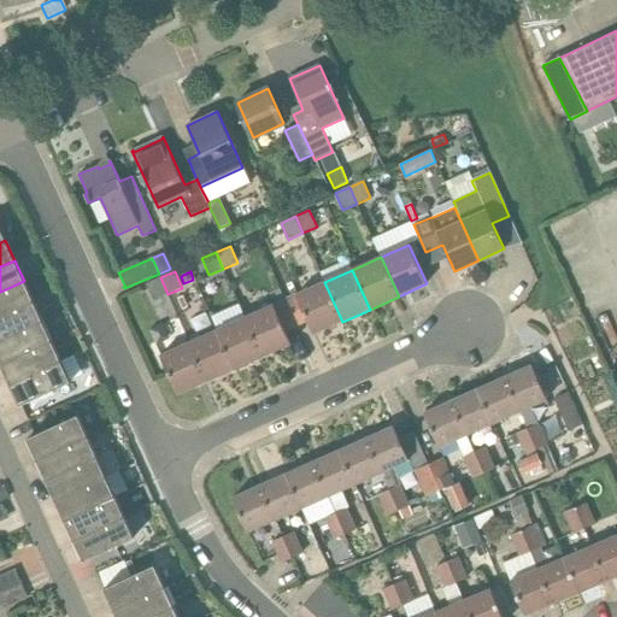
[(146,283),(153,300),(168,294),(160,277),(146,283)]
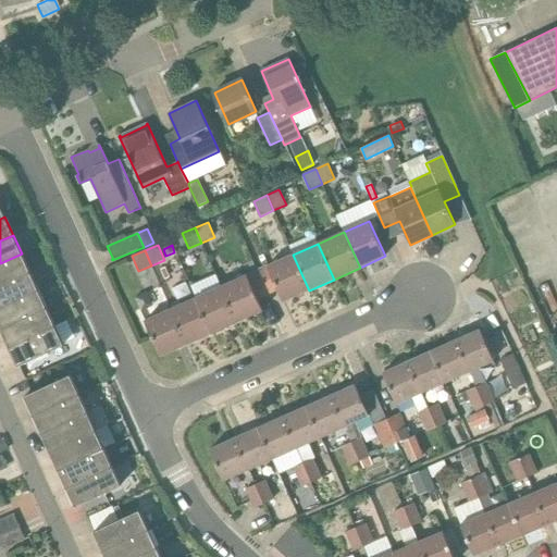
[(0,285),(31,272),(22,254),(0,263),(0,285)]
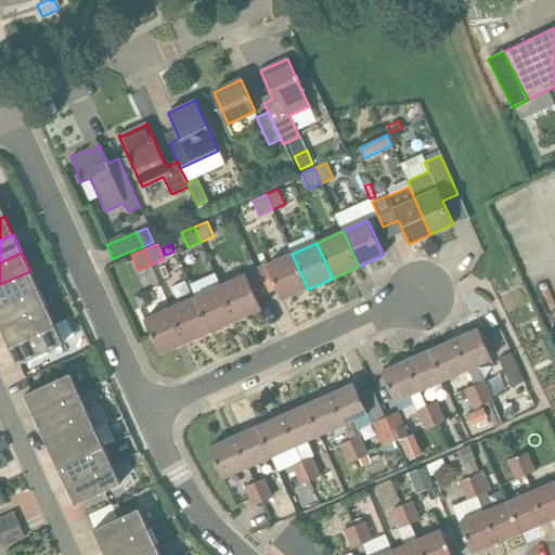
[(266,265),(256,269),(267,293),(276,288),(282,300),(308,289),(292,254),(267,266),(266,265)]
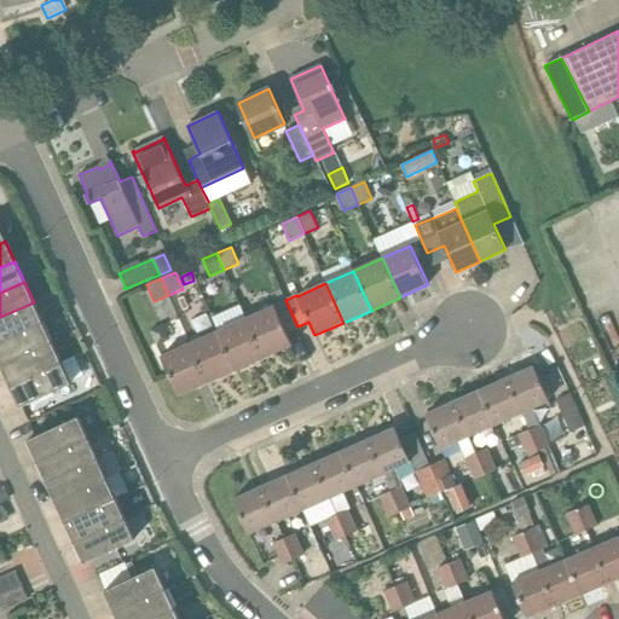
[(287,333),(298,327),(285,300),(246,318),(264,358),(291,346),(287,333)]
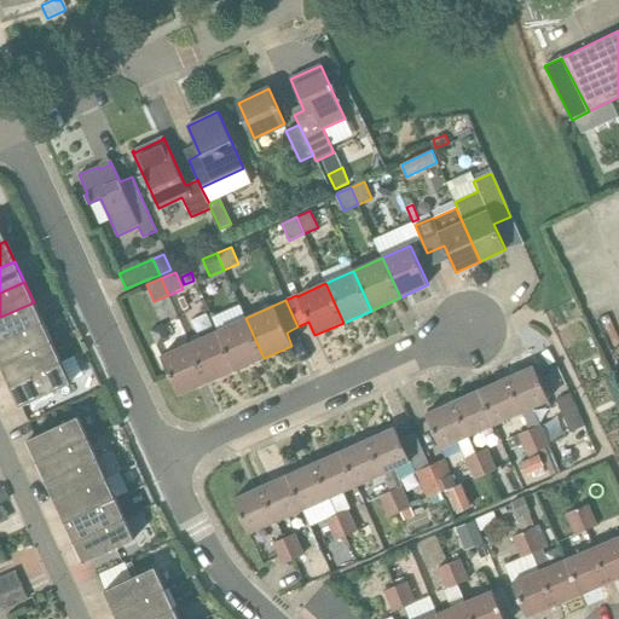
[(0,341),(44,323),(34,302),(0,317),(0,341)]
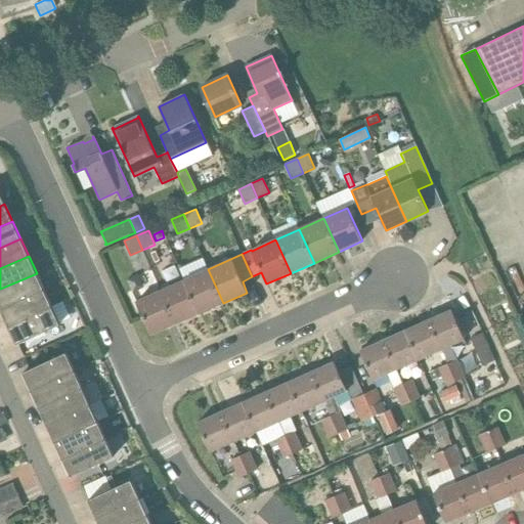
[(208,269),(184,280),(200,313),(223,303),(208,269)]
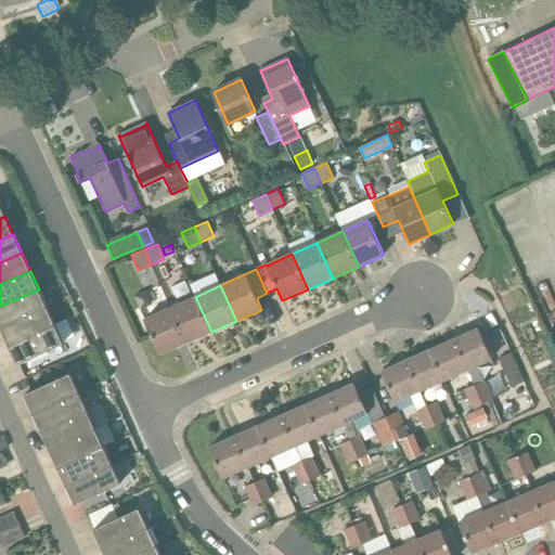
[(0,324),(1,328),(47,307),(39,289),(0,306),(0,324)]
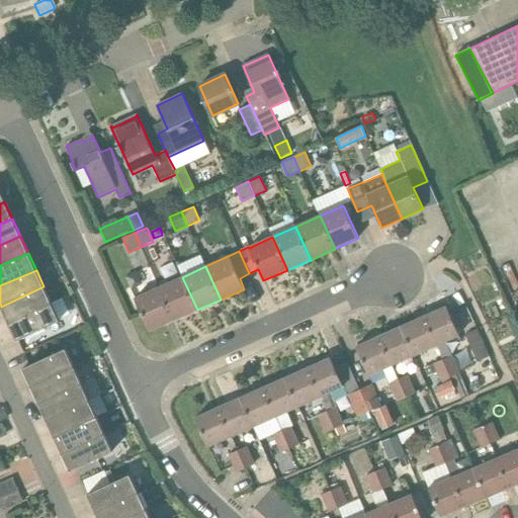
[(159,287),(173,321),(197,310),(182,277),(159,287)]
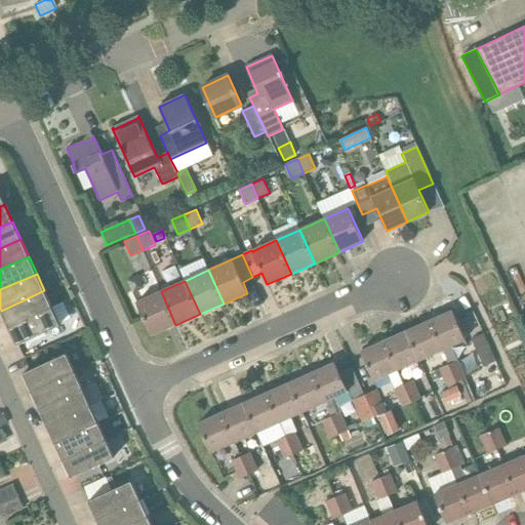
[(9,327),(52,308),(44,290),(1,311),(9,327)]
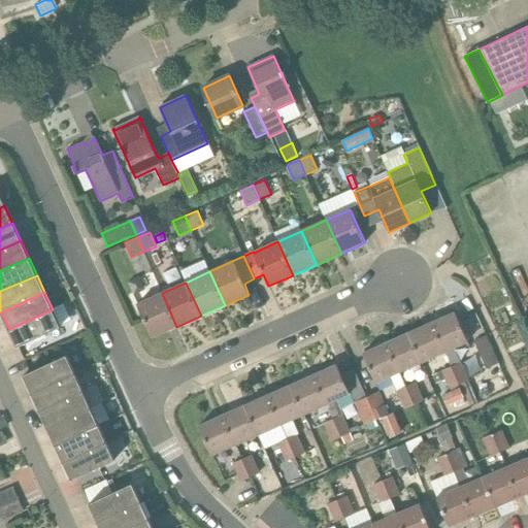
[(137,304),(153,337),(176,327),(162,293),(137,304)]
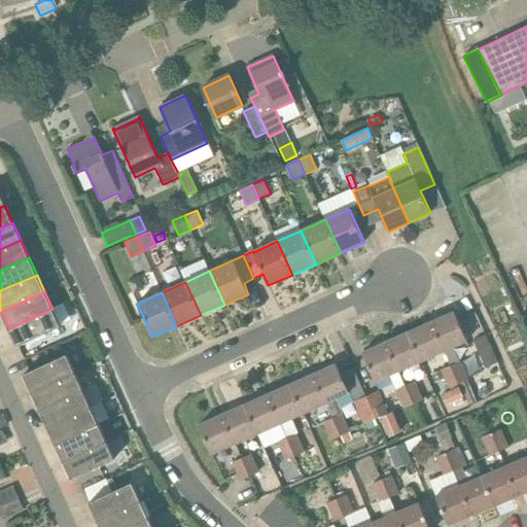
[(53,309),(9,328),(18,346),(61,326),(53,309)]
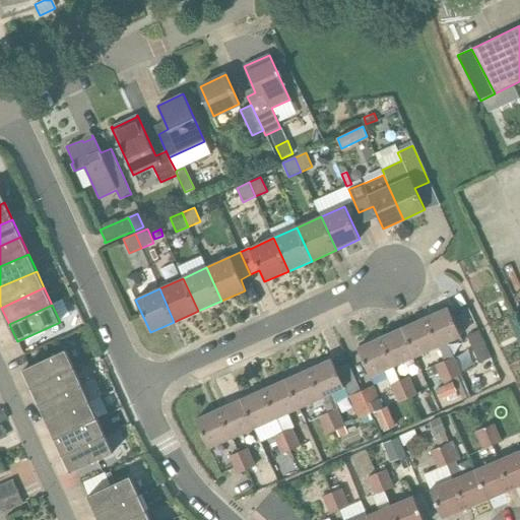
[(447,343),(461,336),(448,308),(426,318),(438,346),(445,361),(452,379),(453,378),(463,399),(470,396),(447,343)]
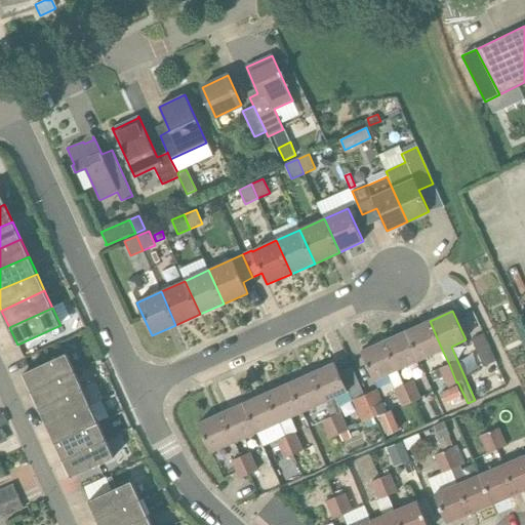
[(419,360),(442,350),(430,321),(407,331),(419,360)]
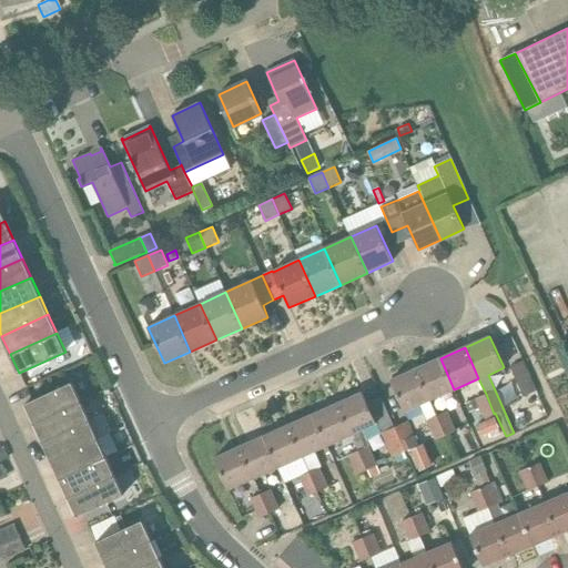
[(429,401),(454,389),(440,358),(415,369),(429,401)]
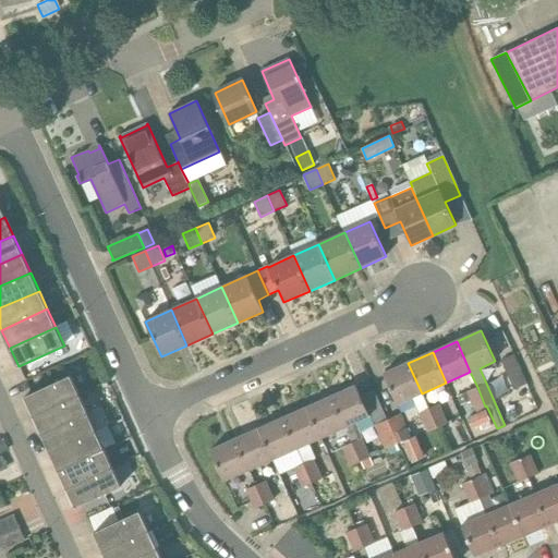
[(428,409),(422,393),(408,363),(384,374),(397,404),(413,397),(428,432),(437,427),(428,409)]
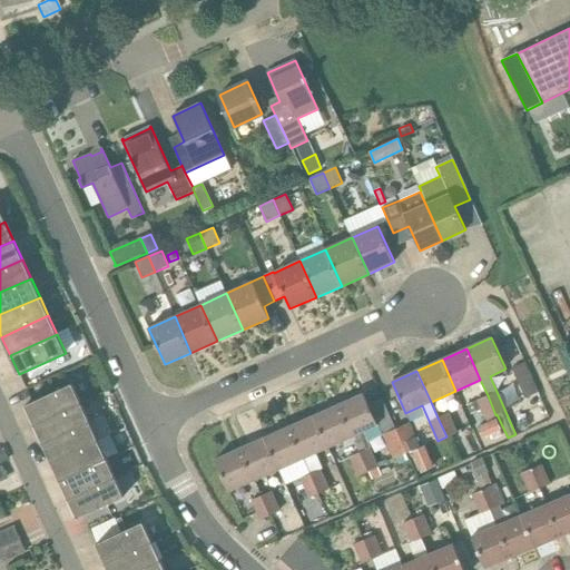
[(519,385),(524,399),(539,393),(533,380),(519,385)]
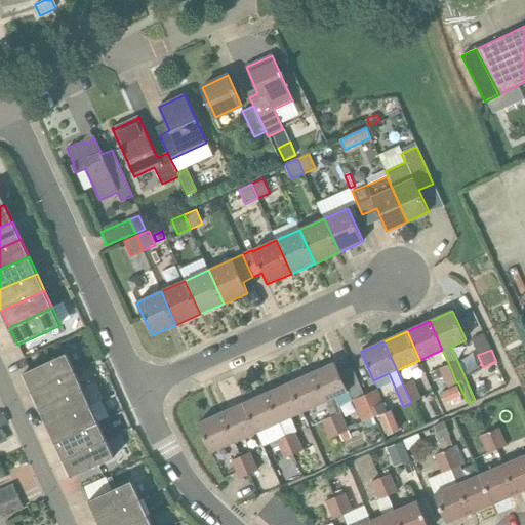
[(32,391),(74,371),(67,354),(24,373),(32,391)]
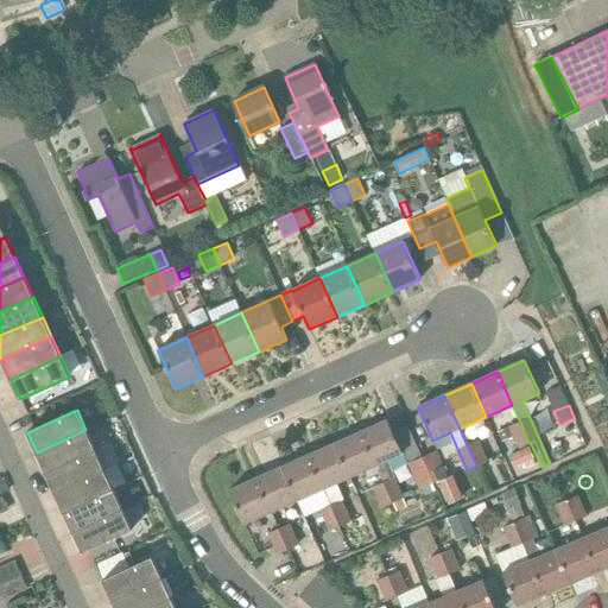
[(361,432),(377,466),(403,454),(388,420),(361,432)]
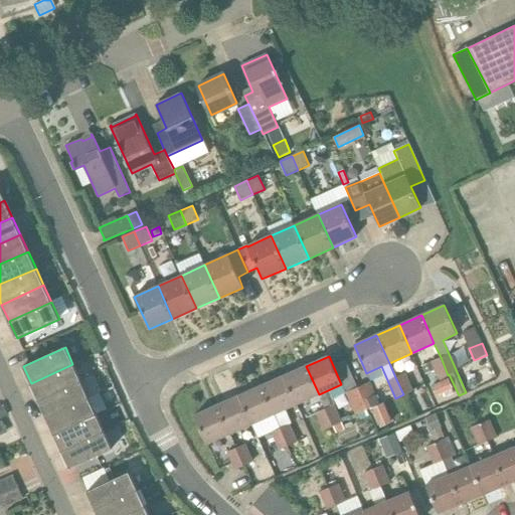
[(439,379),(448,375),(441,357),(431,361),(439,379)]
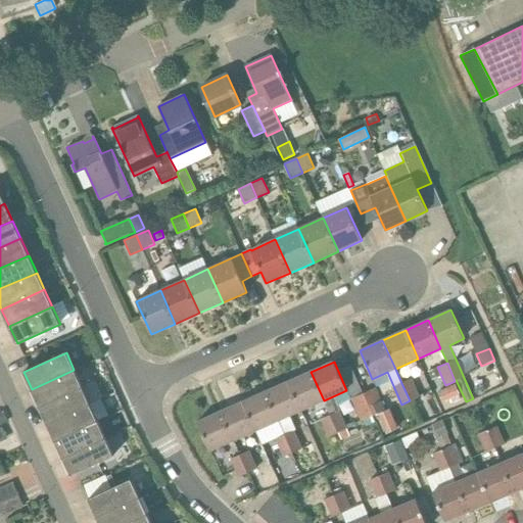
[(108,375),(104,365),(99,367),(103,377),(108,375)]
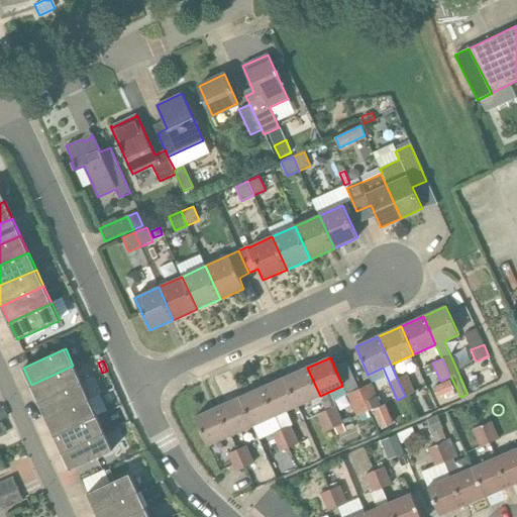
[(432,364),(423,368),(427,377),(436,373),(432,364)]
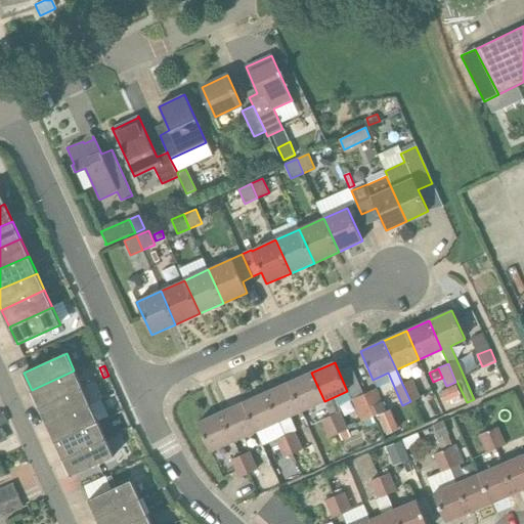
[(39,407),(82,388),(74,370),(32,390),(39,407)]
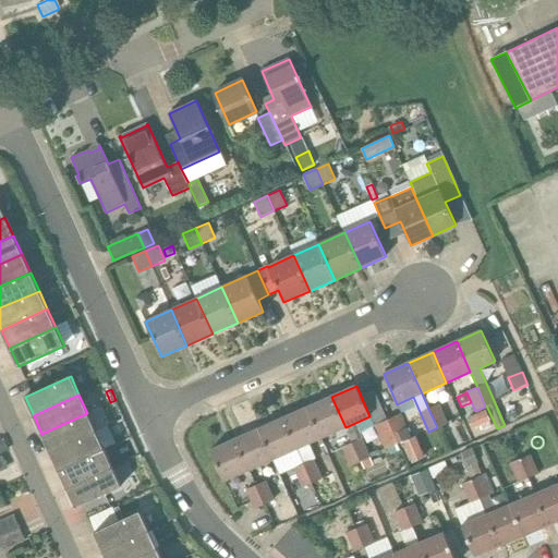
[(322,438),(346,427),(331,397),(307,407),(322,438)]
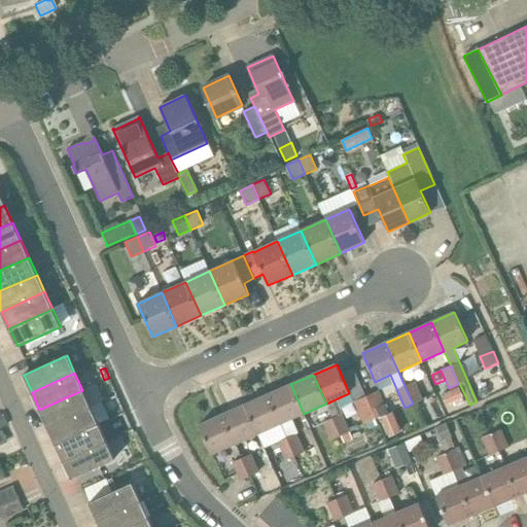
[(405,386),(413,403),(422,400),(414,382),(405,386)]
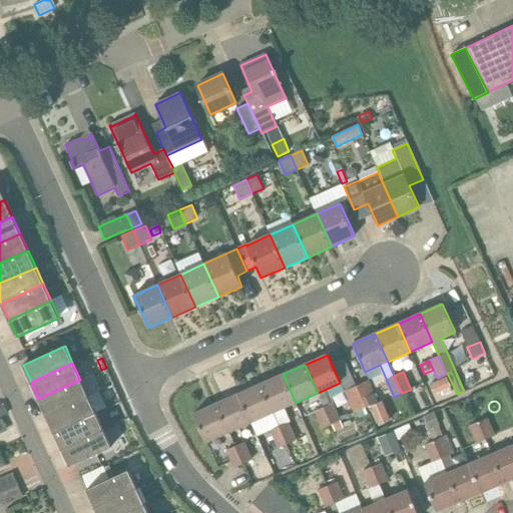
[(273,413),(296,403),(283,374),(261,384),(273,413)]
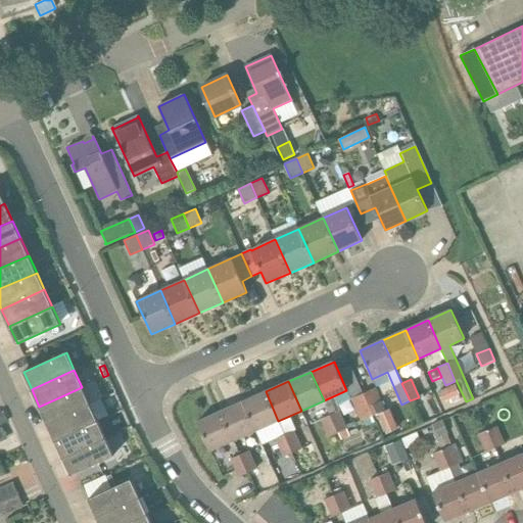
[(459,393),(455,384),(438,391),(442,401),(459,393)]
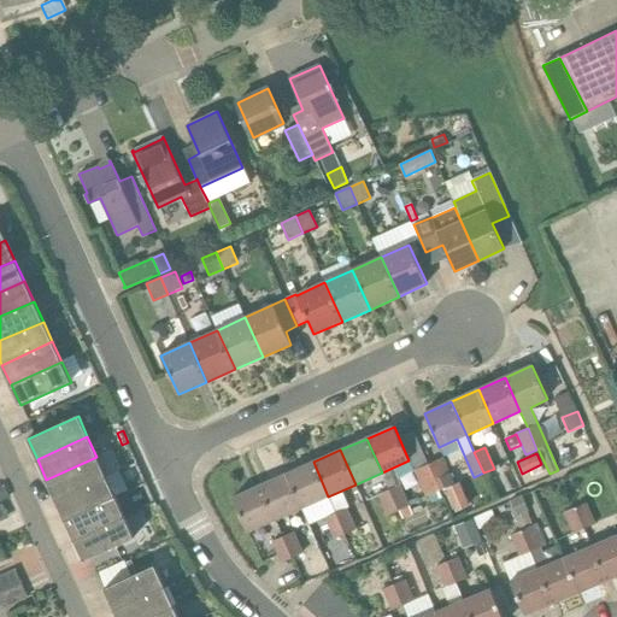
[(56,500),(106,477),(97,457),(46,480),(56,500)]
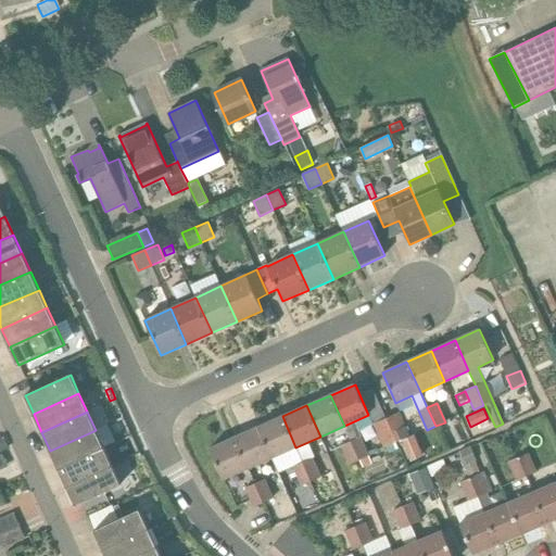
[(397,442),(402,440),(409,437),(400,413),(387,418),(397,442)]
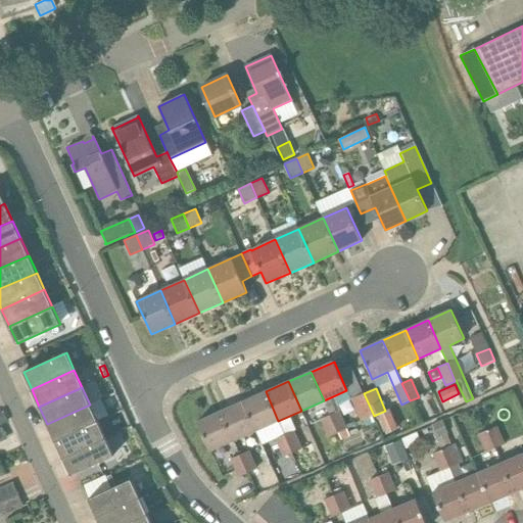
[(255,430),(278,421),(266,391),(243,401),(255,430)]
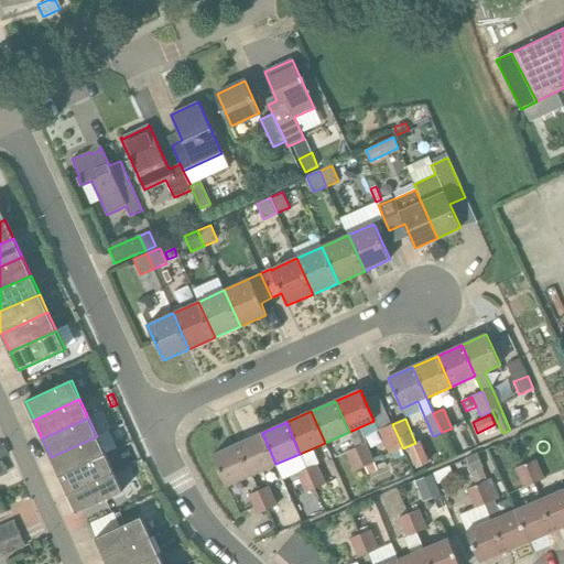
[(390,454),(403,448),(392,424),(379,430),(390,454)]
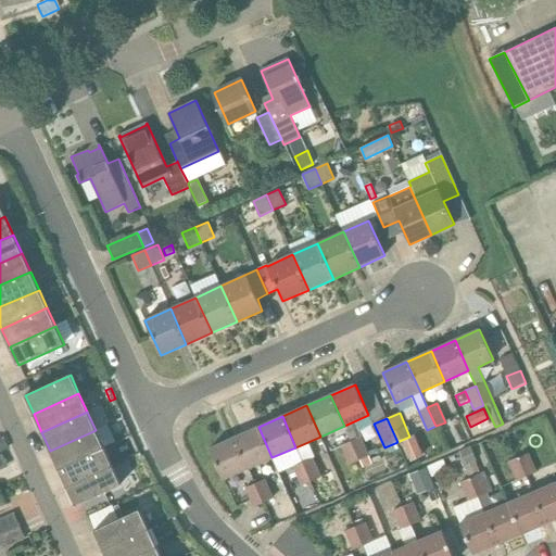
[(490,426),(487,419),(479,422),(482,429),(490,426)]
